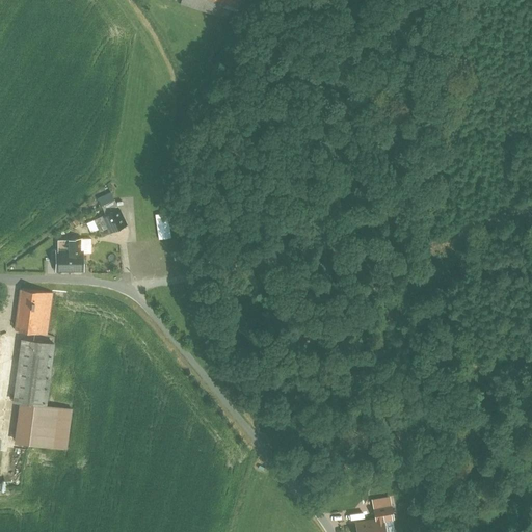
[(208,0),(238,10),(241,0),(208,0)]
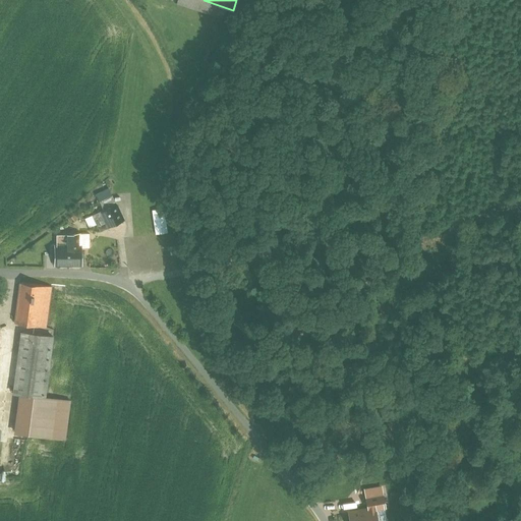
[(116,204),(102,211),(110,227),(124,220),(116,204)]
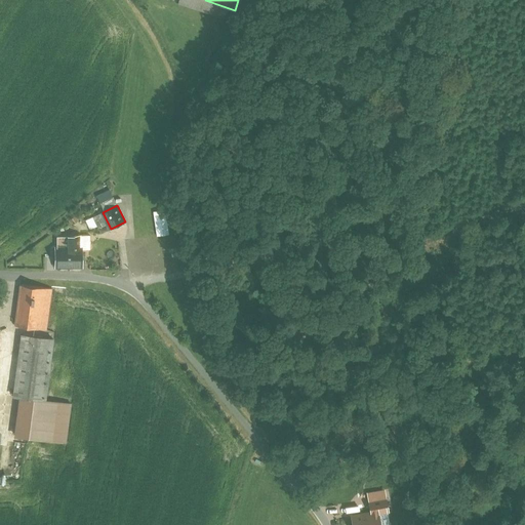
[(81,237),(70,237),(69,239),(58,239),(58,248),(81,248),(81,237)]
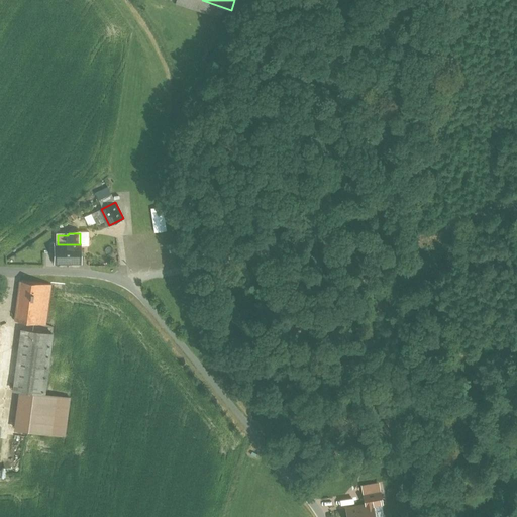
[(58,244),(56,244),(56,262),(80,262),(80,244),(58,244)]
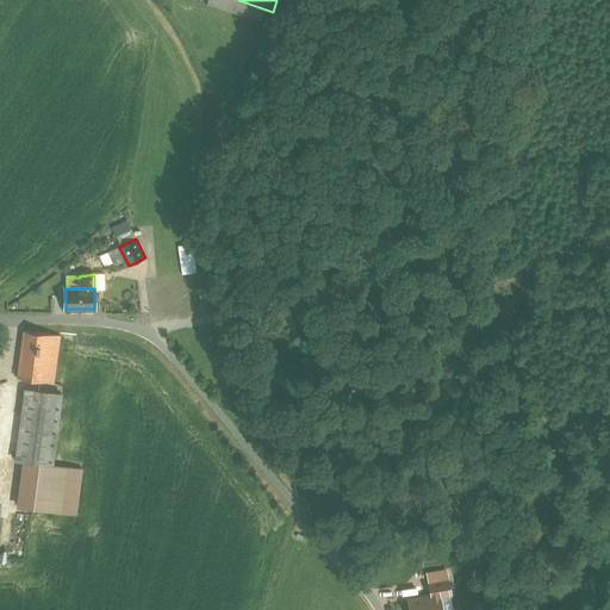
[(50,334),(24,330),(18,378),(44,381),(50,334)]
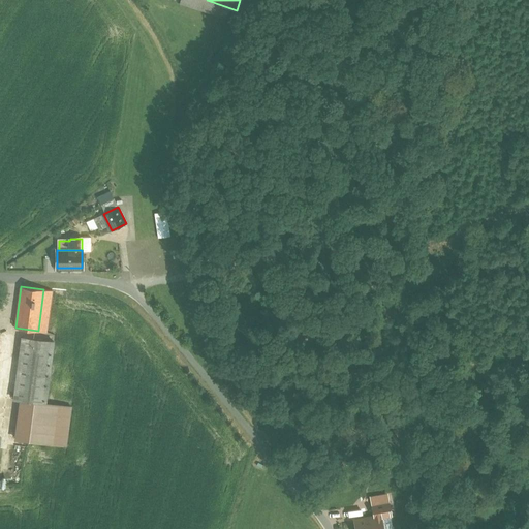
[(43,289),(38,331),(47,332),(53,290),(43,289)]
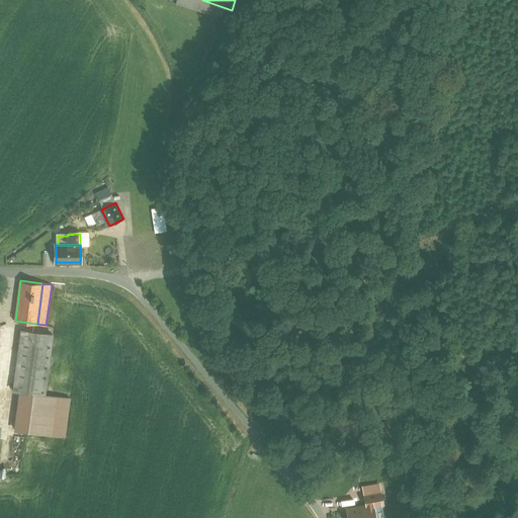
[(53,334),(22,330),(14,391),(21,392),(45,395),(53,334)]
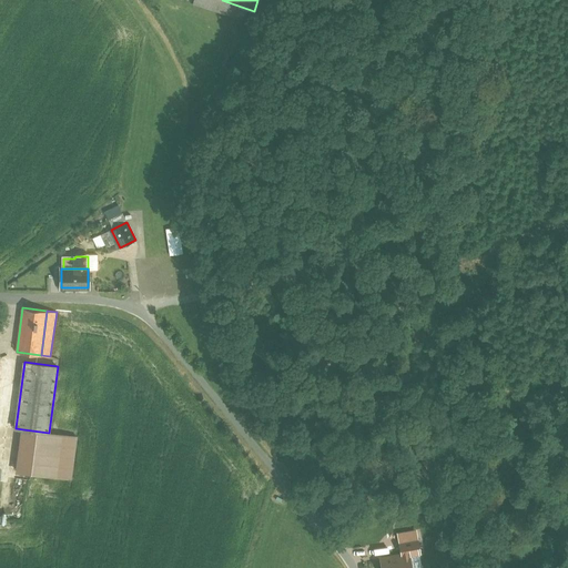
[(49,433),(23,429),(18,472),(71,478),(77,436),(49,433)]
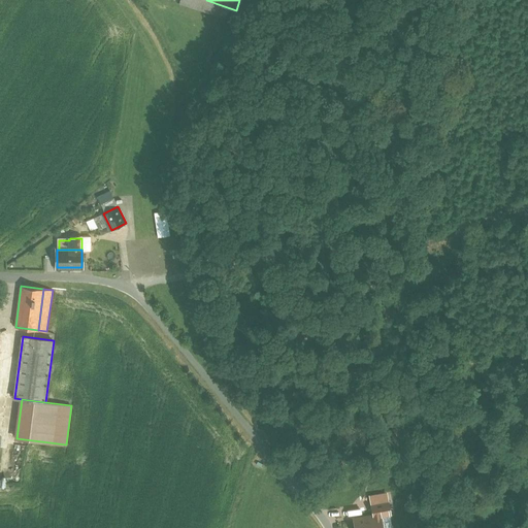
[(389,506),(372,508),(373,517),(390,514),(389,506)]
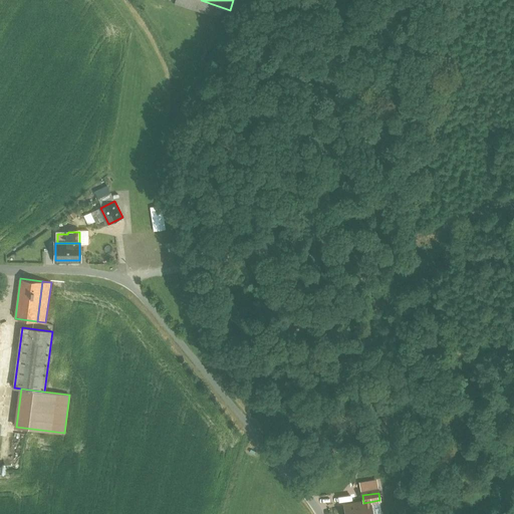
[(361,513),(360,503),(342,506),(343,513),(361,513)]
